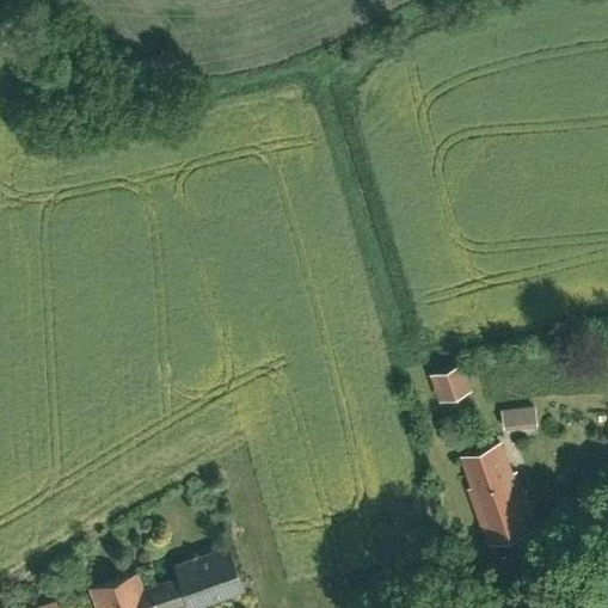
[(435,400),(470,392),(464,362),(429,370),(435,400)]
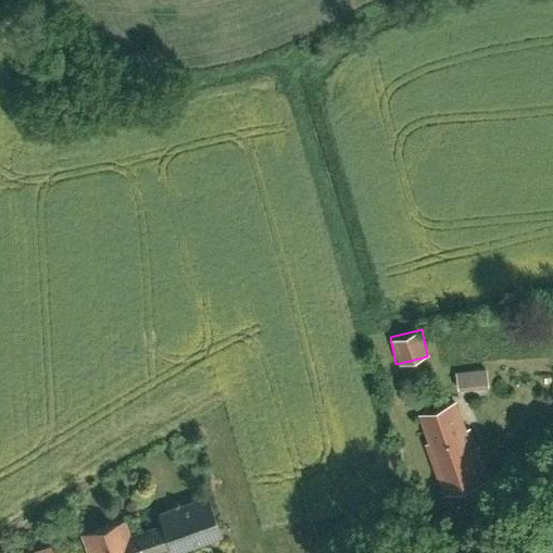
[(455,391),(488,389),(486,369),(454,372),(455,391)]
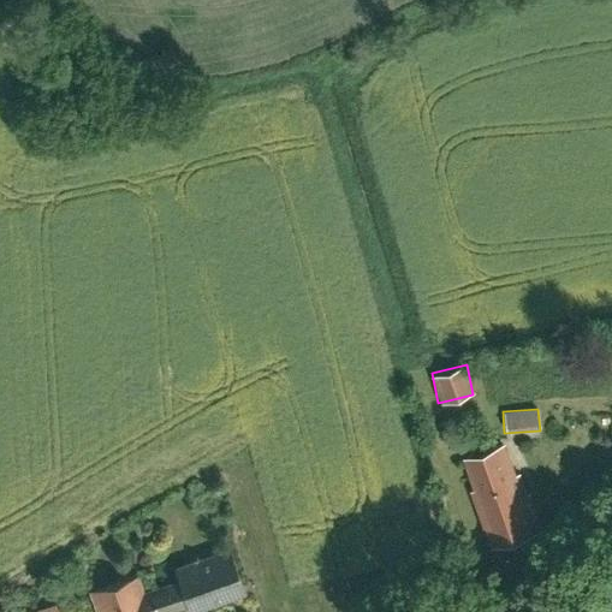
[(504,449),(463,462),(474,493),(470,494),(491,553),(545,534),(533,497),(528,498),(521,479),(515,480),(504,449)]
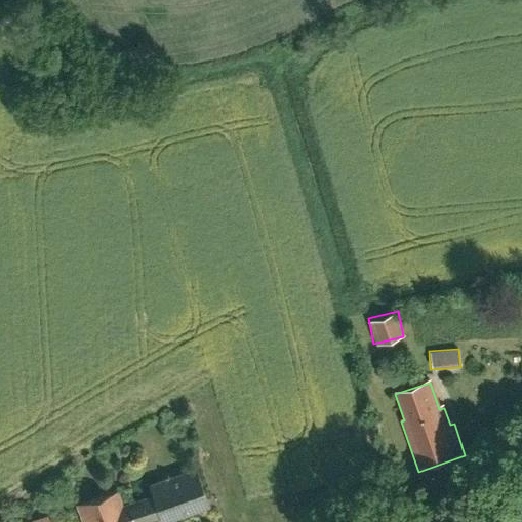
[(175,521),(210,509),(195,469),(150,486),(154,495),(163,520),(163,521),(175,521)]
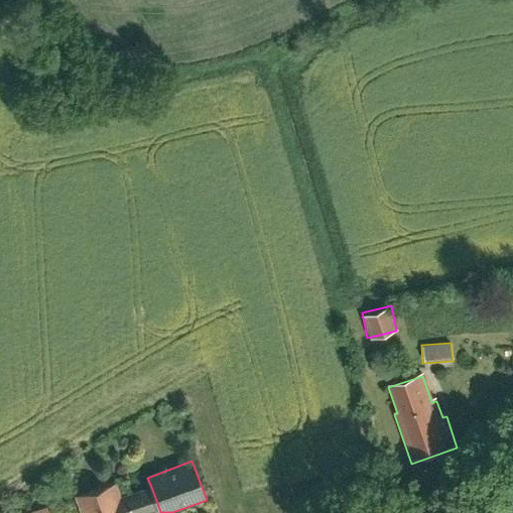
[(156,512),(160,511),(151,487),(122,497),(118,485),(76,499),(81,512),(156,512)]
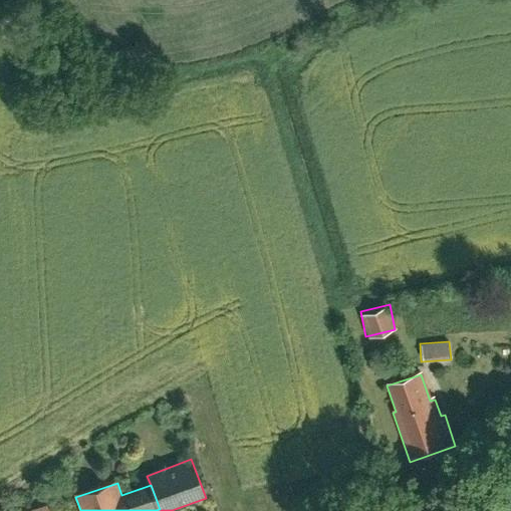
All buildings are outlined.
